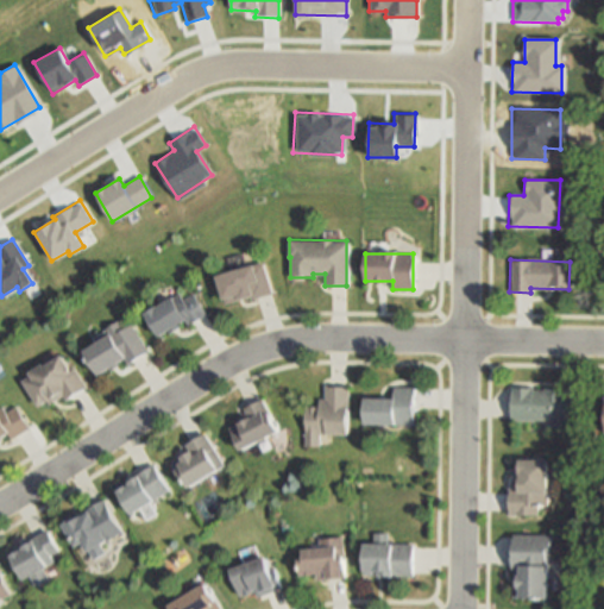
[(263,262),(271,293),(243,301),(241,297),(225,302),(218,275),(263,262)]
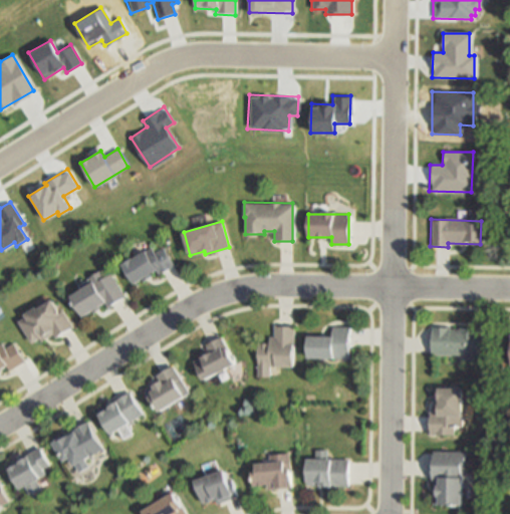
[(163,248),(174,265),(159,275),(156,271),(136,284),(123,265),(147,251),(147,250),(152,247),(155,252),(163,248)]
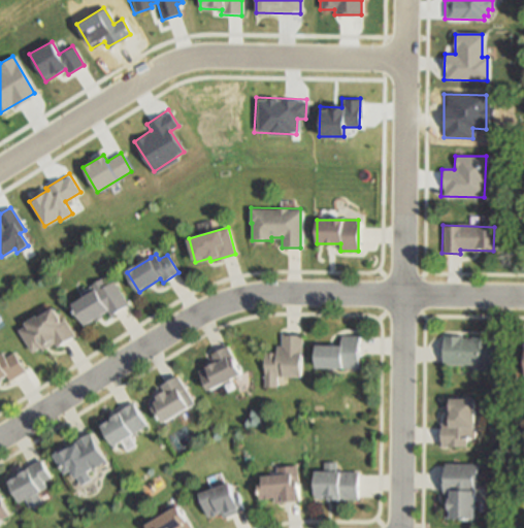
[(113,281),(127,304),(108,315),(106,310),(84,324),(72,303),(84,297),(79,291),(102,277),(106,285),(113,281)]
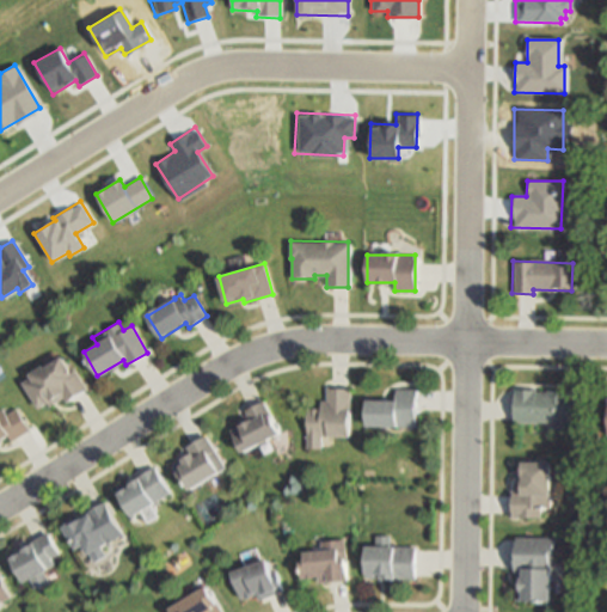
[(36,409),(18,380),(41,367),(42,368),(59,357),(67,371),(71,367),(84,389),(62,401),(59,395),(36,409)]
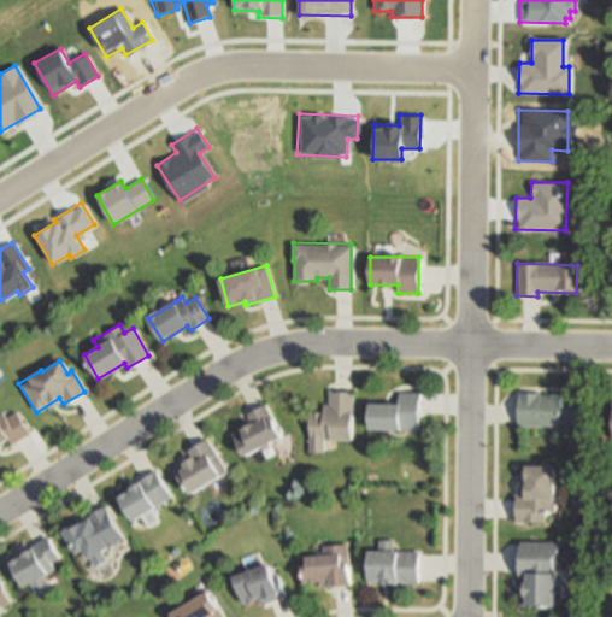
[(351,391),(348,440),(322,439),(322,451),(306,451),(307,411),(321,412),(321,404),(327,404),(328,389),(351,391)]
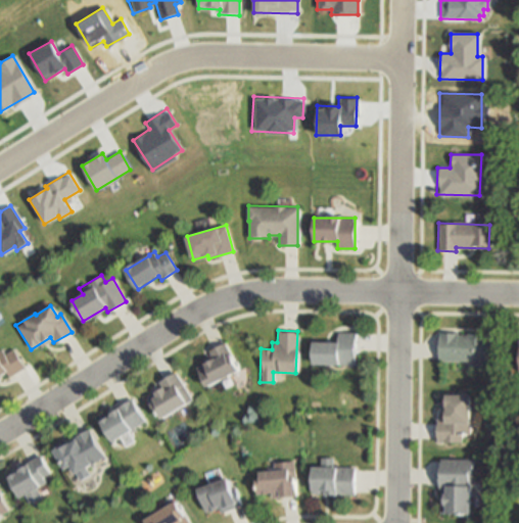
[(352,331),(352,365),(312,364),(313,341),(337,341),(337,331),(352,331)]
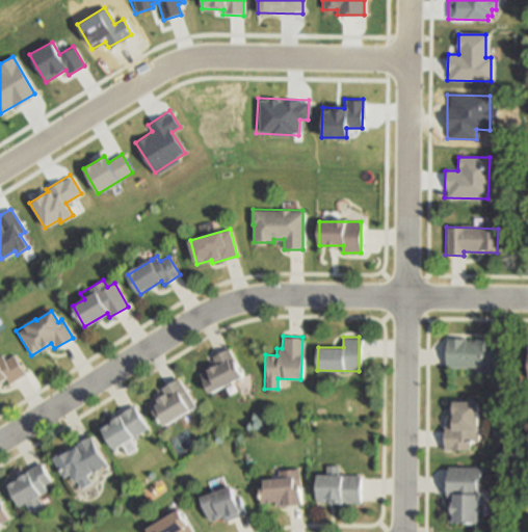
[(501,339),(501,367),(493,367),(493,374),(480,374),(480,365),(445,365),(445,339),(501,339)]
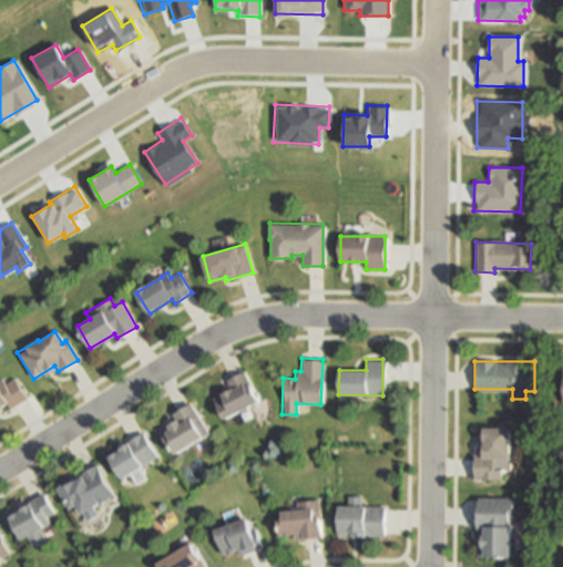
[(239,371),(256,400),(223,420),(210,398),(224,389),(221,382),(239,371)]
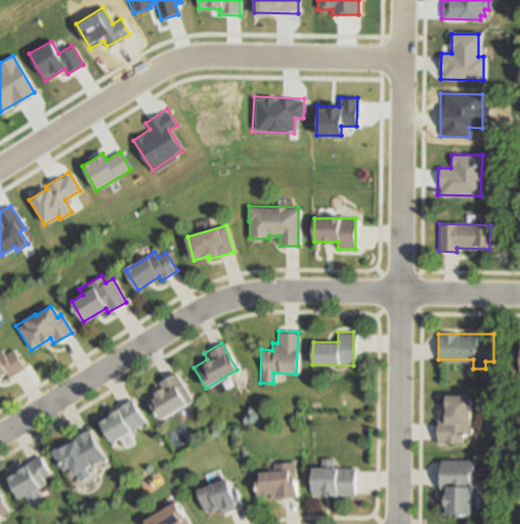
[(10,349),(20,367),(3,377),(0,373),(0,354),(1,355),(10,349)]
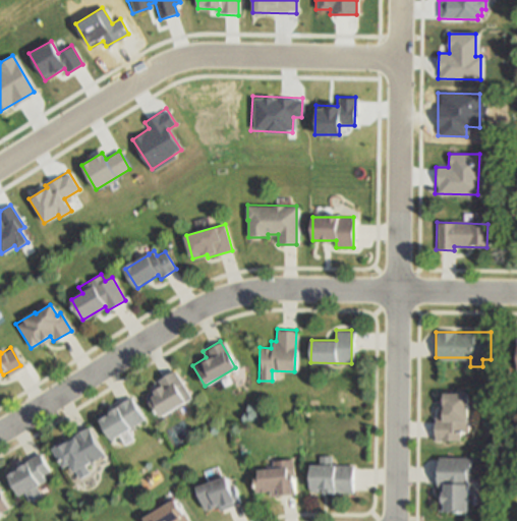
[(172,369),(189,397),(158,417),(149,401),(153,398),(152,396),(156,394),(153,391),(159,387),(155,380),(172,369)]
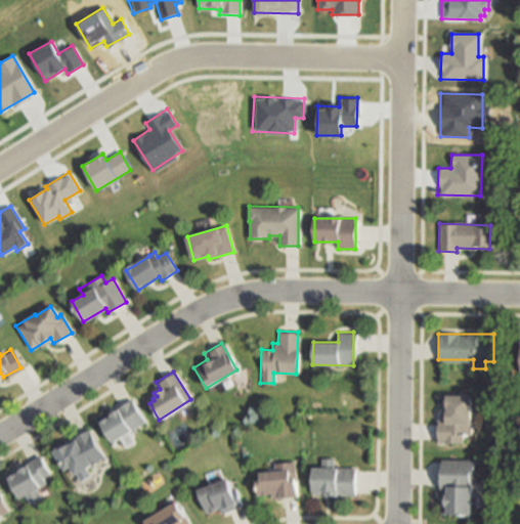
[(444,396),(469,397),(468,423),(469,423),(469,434),(461,434),(461,443),(435,442),(435,420),(440,421),(440,404),(444,404),(444,396)]
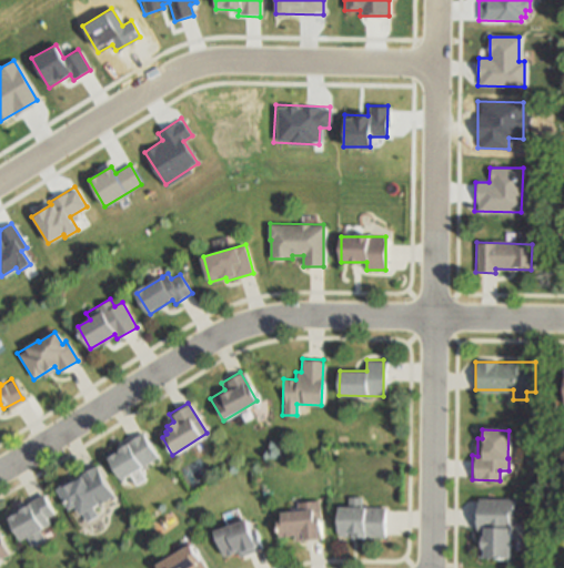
[(139,433),(153,457),(118,478),(103,454),(139,433)]
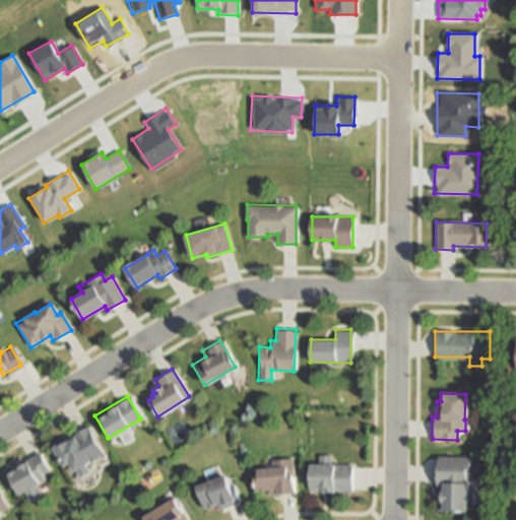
[(83,426),(100,454),(82,464),(86,471),(75,477),(67,463),(61,467),(49,446),(83,426)]
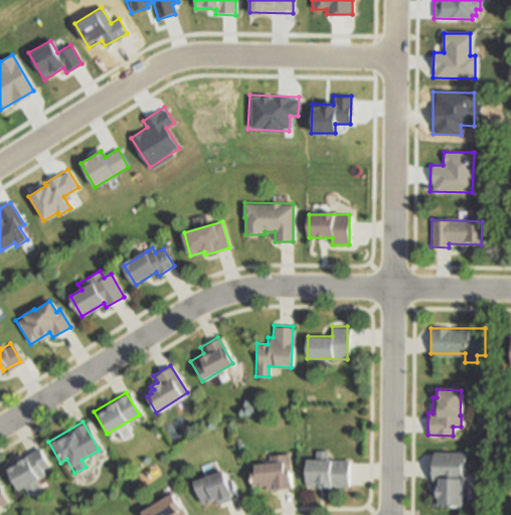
[(35,448),(44,466),(39,469),(42,475),(33,480),(37,489),(26,494),(23,487),(16,491),(3,464),(35,448)]
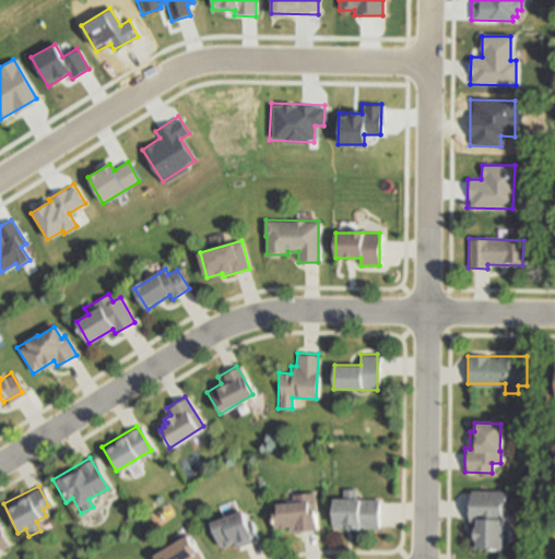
[(468,490),(504,490),(504,513),(499,513),(499,549),(470,549),(470,520),(468,520),(468,490)]
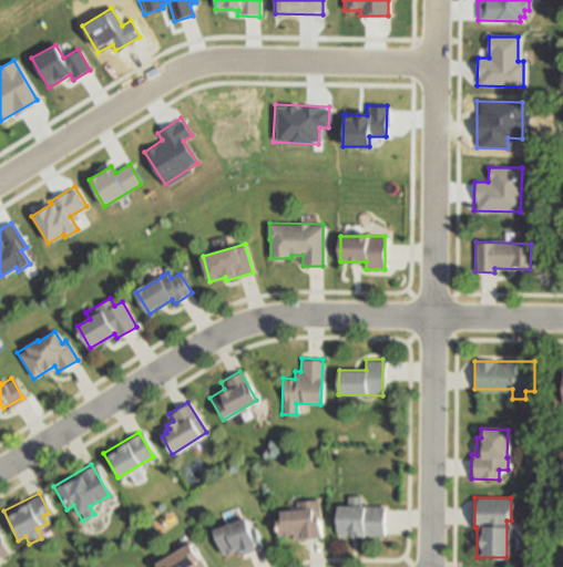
[(294,502),(316,498),(318,517),(315,517),(317,537),(294,540),(294,535),(276,536),(275,518),(279,517),(279,512),(294,509),(294,502)]
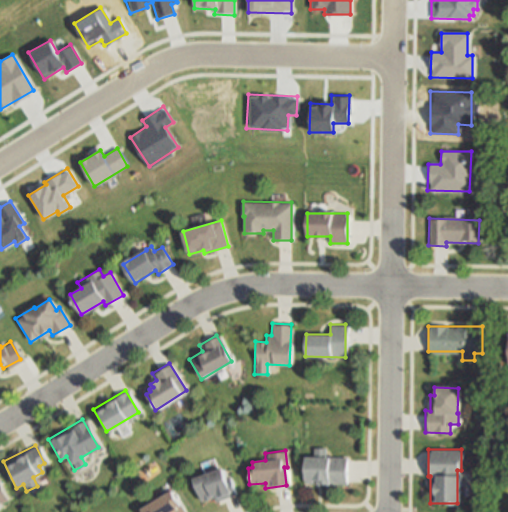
[(303,458),(343,457),(344,483),(326,484),(326,486),(317,486),(317,482),(304,482),(303,458)]
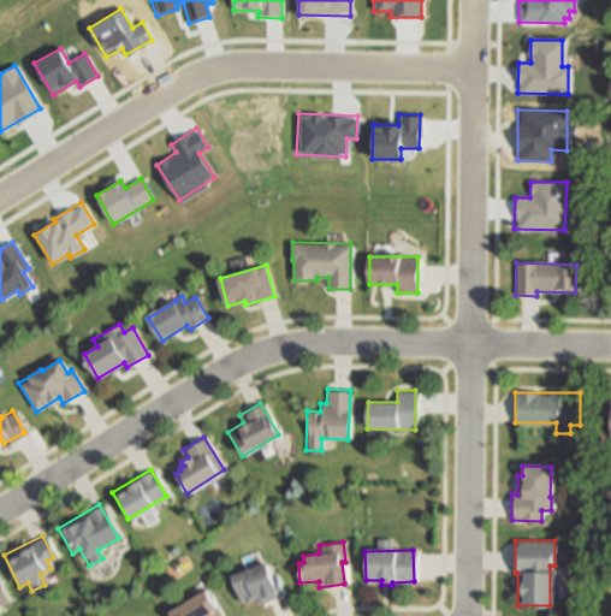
[(230,575),(266,563),(270,574),(274,573),(282,594),(257,603),(256,599),(239,604),(230,575)]
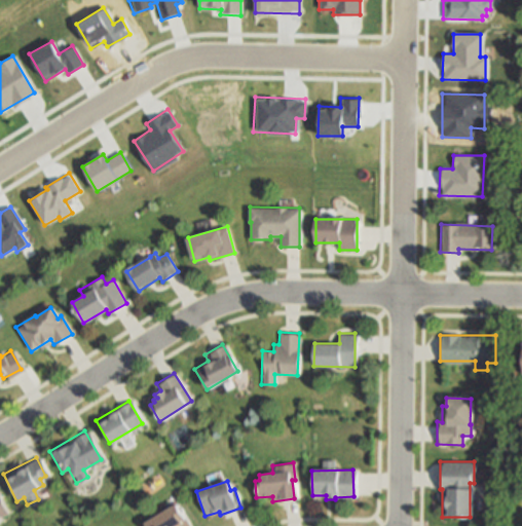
[(143,525),(142,523),(178,505),(187,525),(143,525)]
